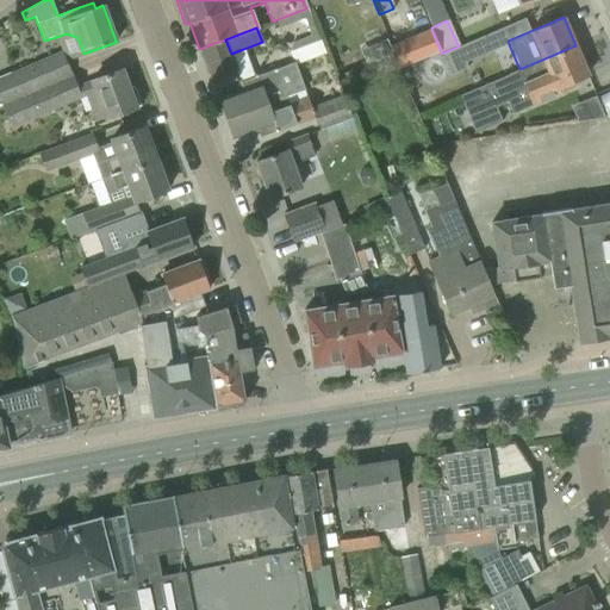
[(441,54),(450,74),(468,67),(466,62),(509,44),(508,41),(503,27),(459,47),(441,54)]
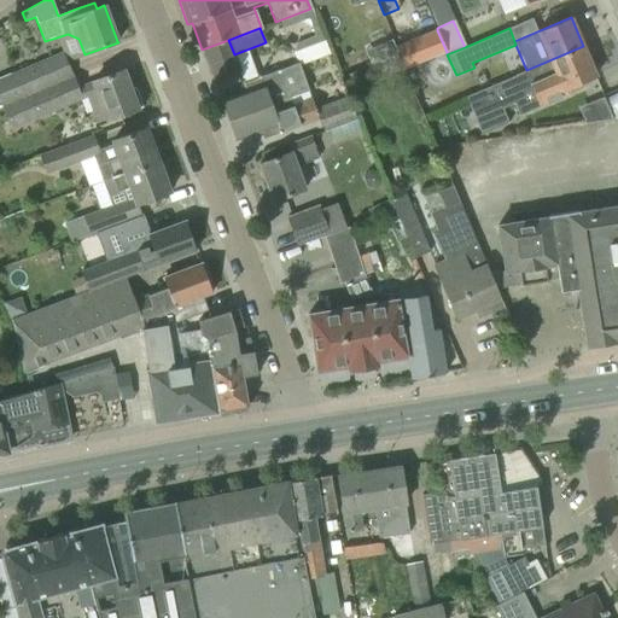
[(437,30),(395,47),(397,52),(403,69),(447,52),(437,30)]
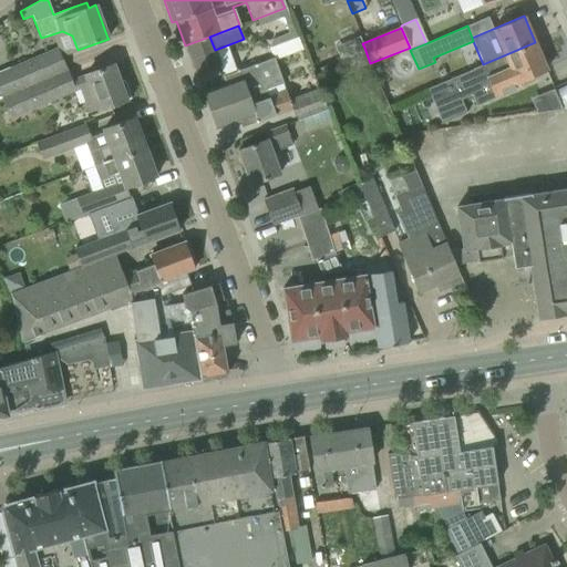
[(209,37),(185,45),(195,74),(220,65),(215,50),(209,37)]
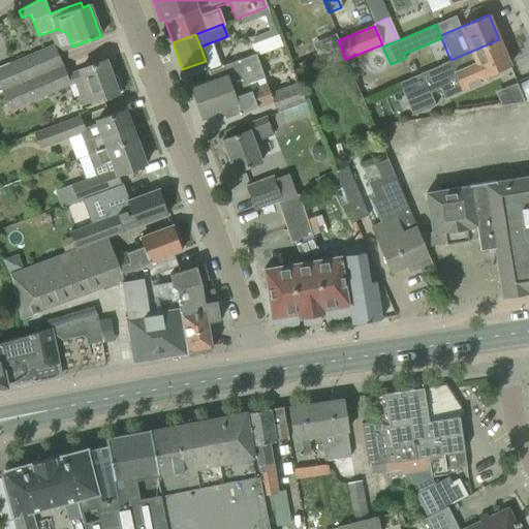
[(340,44),(338,40),(335,34),(313,43),(317,54),(340,44)]
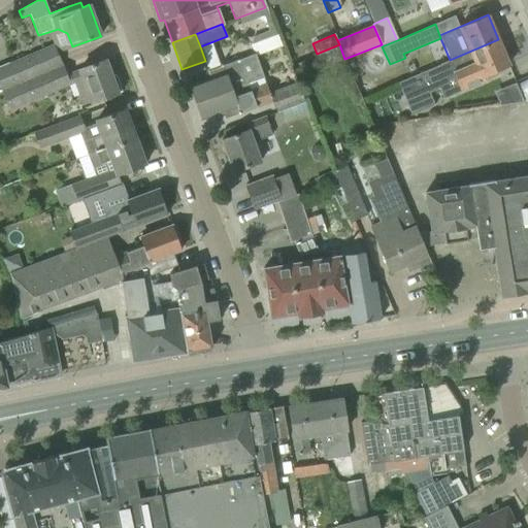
[(497,74),(495,70),(508,64),(498,39),(450,60),(439,64),(439,65),(397,83),(403,97),(425,88),(428,93),(439,88),(443,99),(486,80),(485,79),(497,74)]
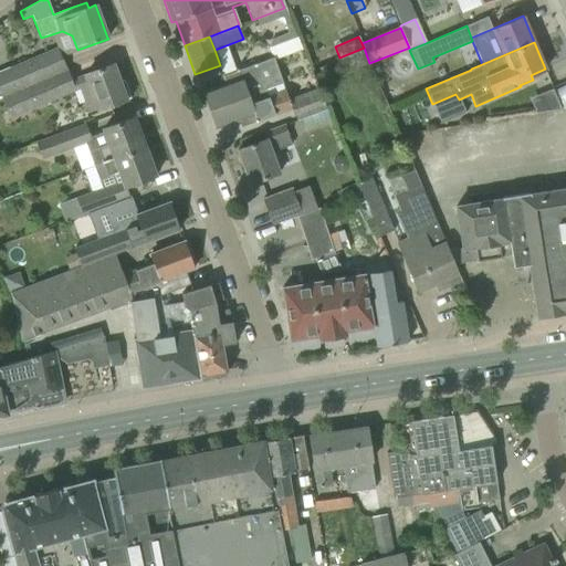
[(61,56),(58,50),(0,73),(0,95),(1,98),(66,71),(61,56)]
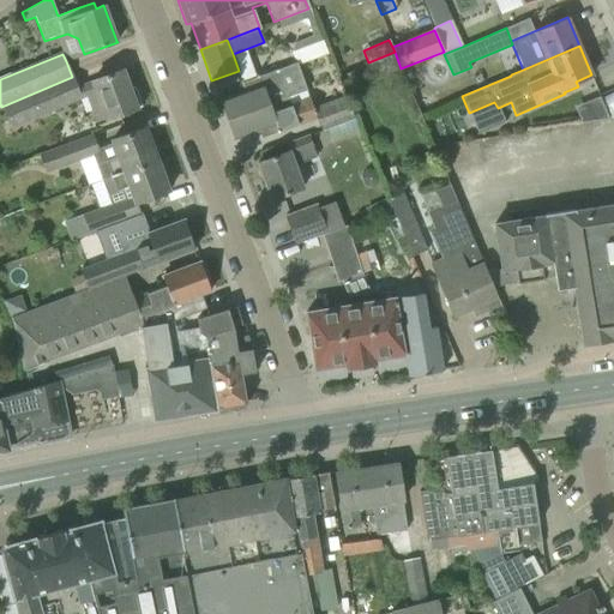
[(218,100),(226,119),(270,103),(270,102),(306,90),(296,62),(241,82),(244,90),(218,100)]
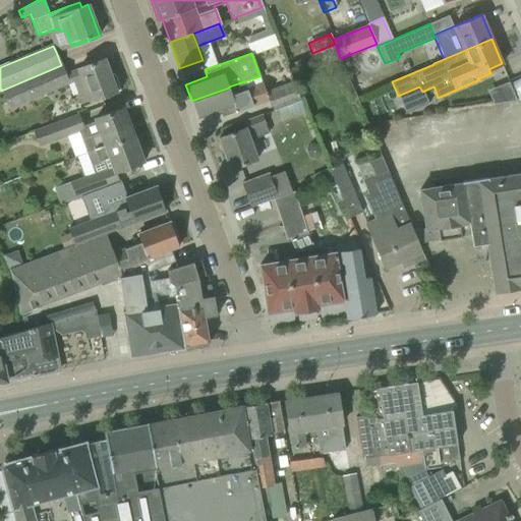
[(84,66),(77,69),(78,70),(81,80),(90,100),(90,102),(100,98),(119,91),(113,74),(109,75),(104,59),(84,66)]
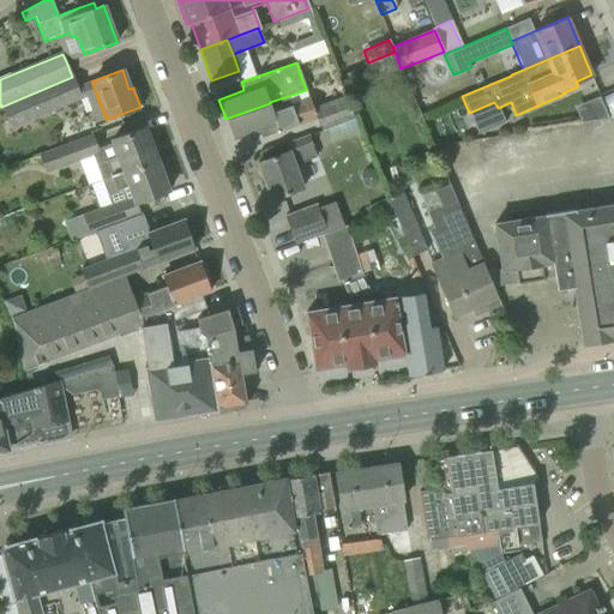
[(72,77),(1,107),(12,130),(43,118),(83,100),(80,96),(77,88),(72,77)]
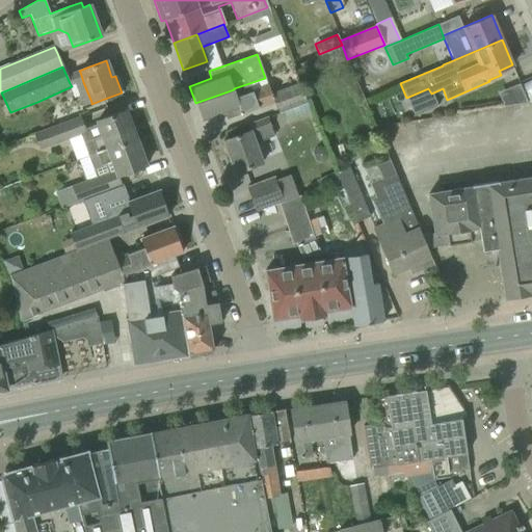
[(527,95),(531,91),(531,75),(522,80),(527,95)]
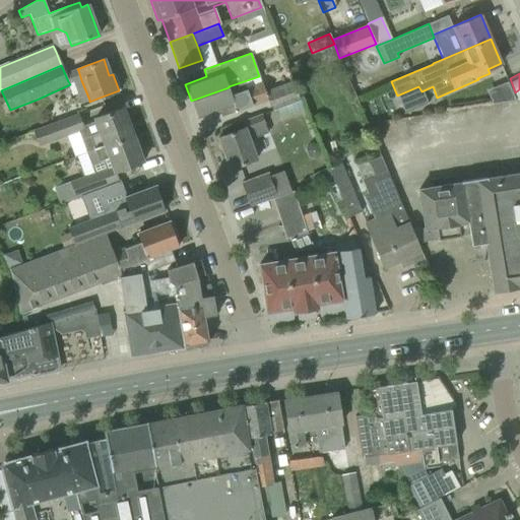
[(229,87),(191,101),(197,118),(218,110),(221,117),(268,100),(262,82),(231,93),(229,87)]
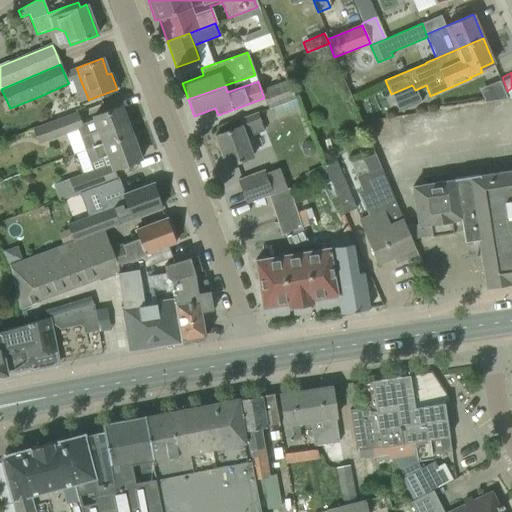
[(294,97),(288,81),(265,89),(272,106),(294,97)]
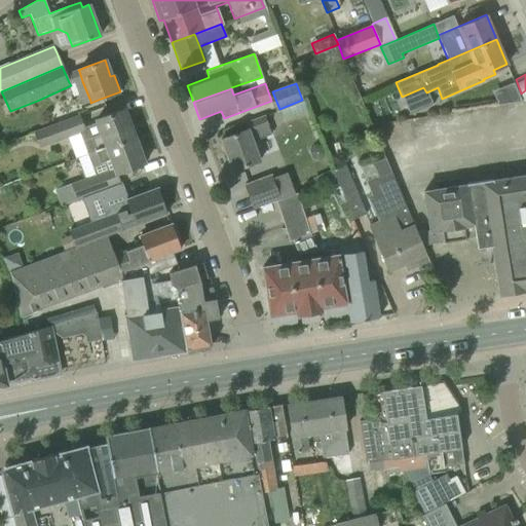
[(79,135),(86,154),(134,136),(124,109),(96,120),(97,124),(83,128),(79,117),(33,134),(39,150),(79,135)]
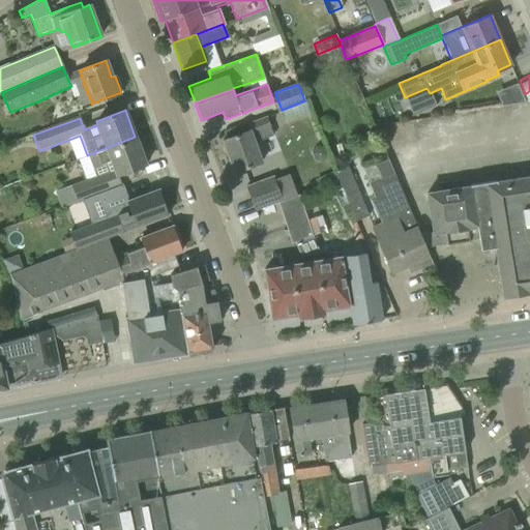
[(272,136),(265,117),(247,123),(249,130),(222,141),(234,173),(262,162),(255,143),(272,136)]
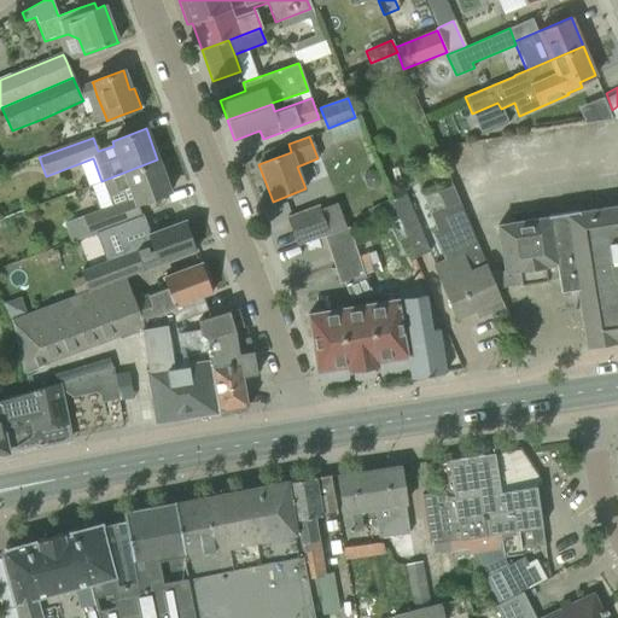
[(478,140),(450,144),(455,167),(482,163),(478,140)]
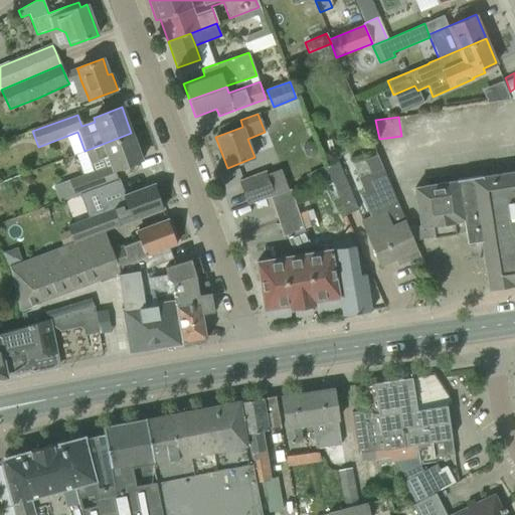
[(131,133),(84,151),(90,165),(109,158),(114,170),(141,160),(131,133)]
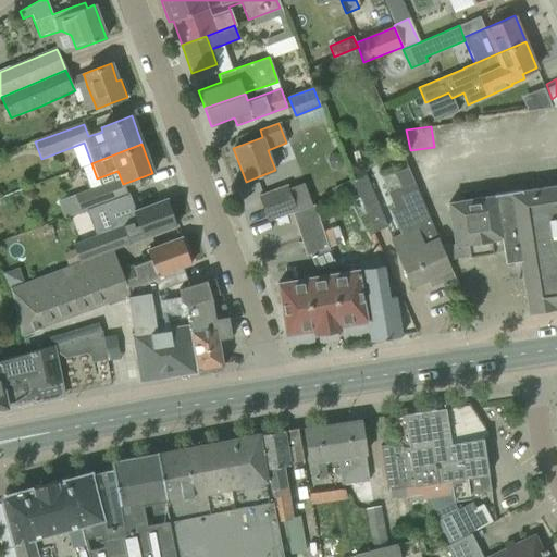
[(400,187),(388,193),(395,208),(399,206),(410,231),(390,239),(401,269),(410,288),(452,271),(447,260),(442,247),(413,182),(407,168),(394,173),(400,187)]
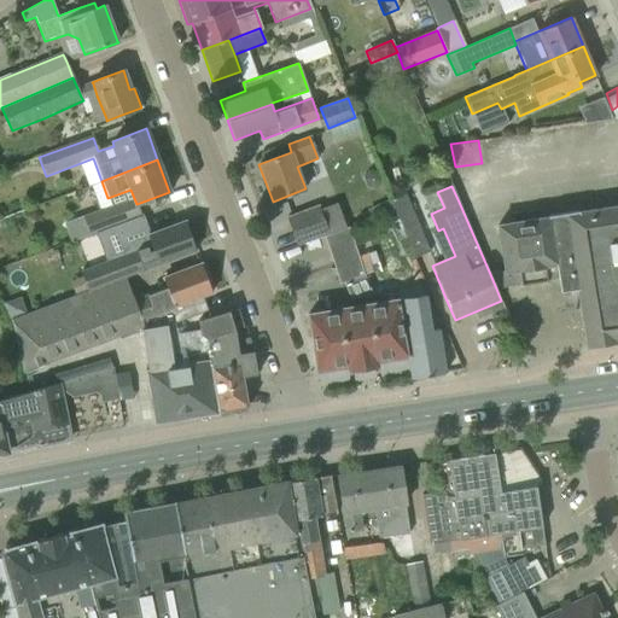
[(403,228),(415,257),(430,251),(418,222),(404,194),(391,200),(403,228)]
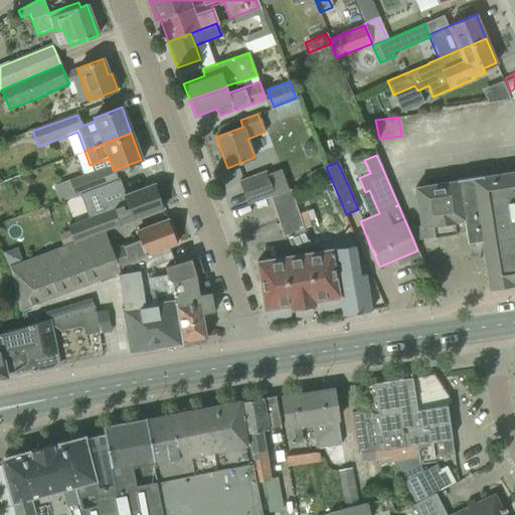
[(59,199),(96,186),(112,179),(108,168),(99,172),(98,169),(69,180),(70,182),(55,188),(59,199)]
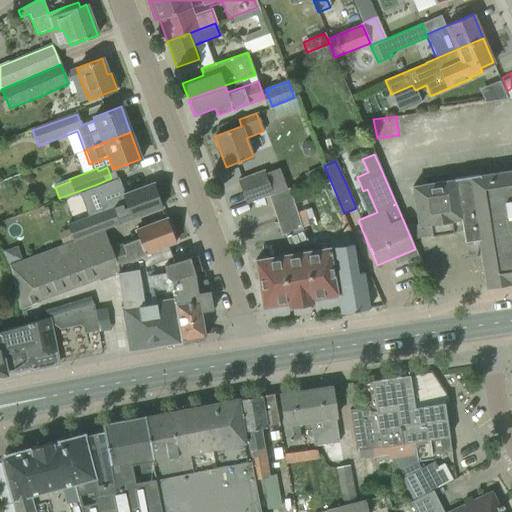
[(272,192),(263,170),(238,179),(247,203),(268,195),(267,194),(272,192)]
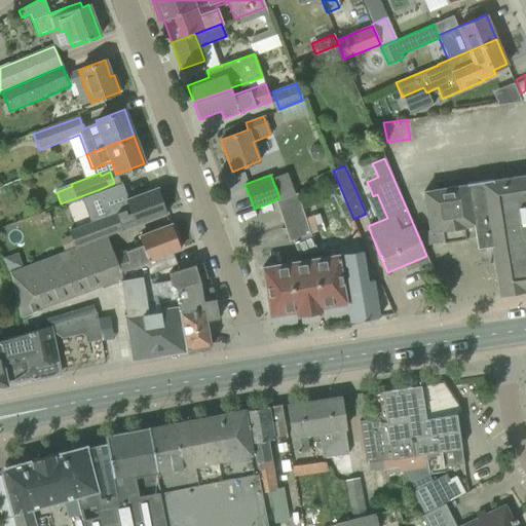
[(429,231),(417,233),(422,246),(443,242),(465,239),(465,238),(475,236),(477,249),(493,246),(498,275),(496,276),(499,295),(499,296),(525,292),(525,291),(525,290),(525,175),(492,181),(491,179),(465,183),(465,184),(422,191),(429,231)]
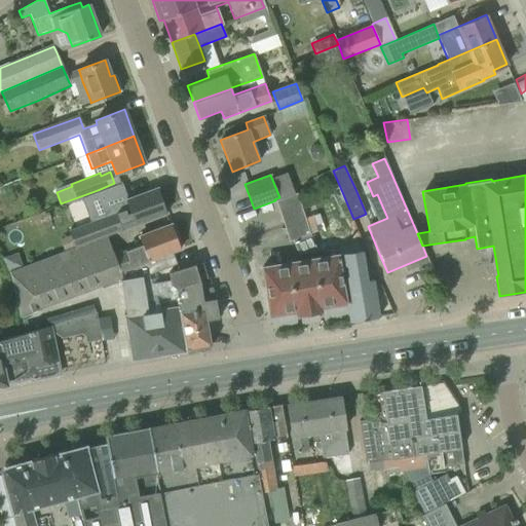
[(70,234),(75,247),(90,241),(91,242),(107,237),(106,235),(166,213),(157,188),(127,199),(120,181),(114,183),(98,190),(108,216),(69,230),(70,234)]
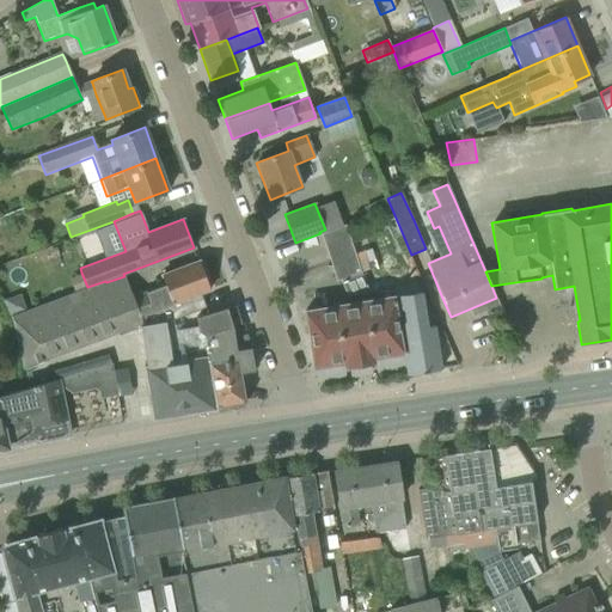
[(352,240),(346,224),(325,232),(325,230),(319,232),(320,233),(325,249),(352,240)]
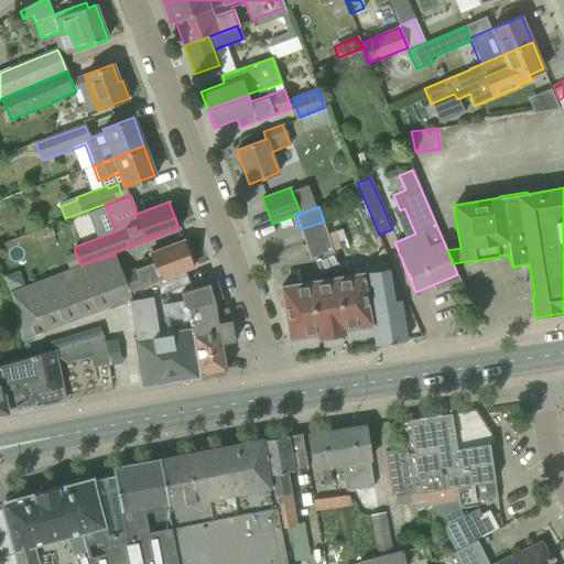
[(328,235),(324,221),(300,229),(304,243),(328,235)]
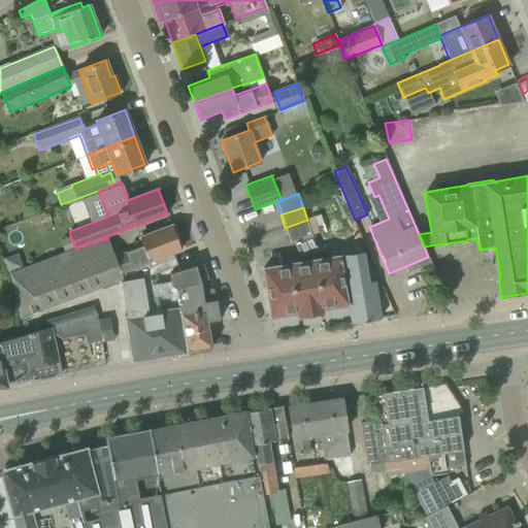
[(319,252),(312,233),(307,220),(285,228),(290,242),(298,239),(304,254),(319,252)]
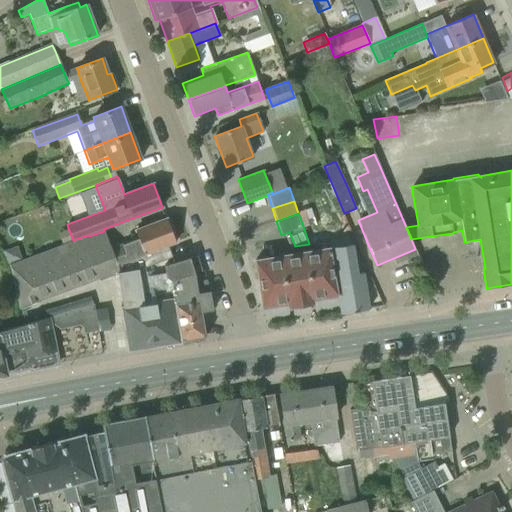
[(166,218),(135,230),(138,238),(121,244),(123,251),(113,255),(116,264),(149,251),(154,264),(172,257),(167,245),(175,242),(166,218)]
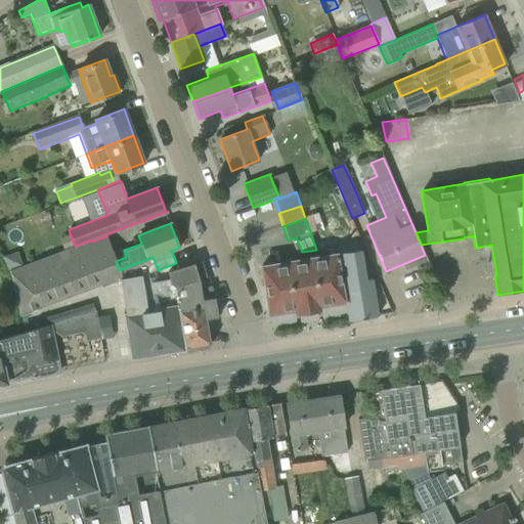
[(70,233),(60,237),(64,250),(75,246),(70,233)]
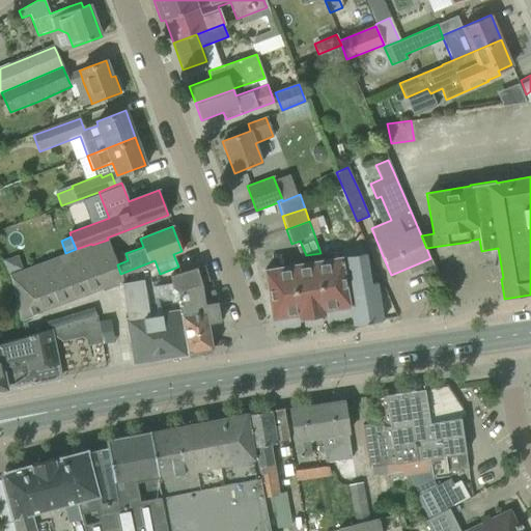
[(103,290),(121,284),(127,317),(124,318),(126,324),(128,324),(134,361),(187,353),(176,290),(196,285),(208,281),(204,266),(169,276),(170,283),(150,287),(149,277),(160,274),(155,260),(120,274),(117,264),(108,240),(92,245),(91,244),(76,249),(65,253),(8,274),(19,319),(24,317),(23,315),(37,310),(38,312),(39,311),(38,310),(54,305),(54,306),(55,306),(55,304),(70,299),(70,300),(71,300),(71,299),(85,292),(86,295),(87,294),(86,292),(101,287),(103,290)]
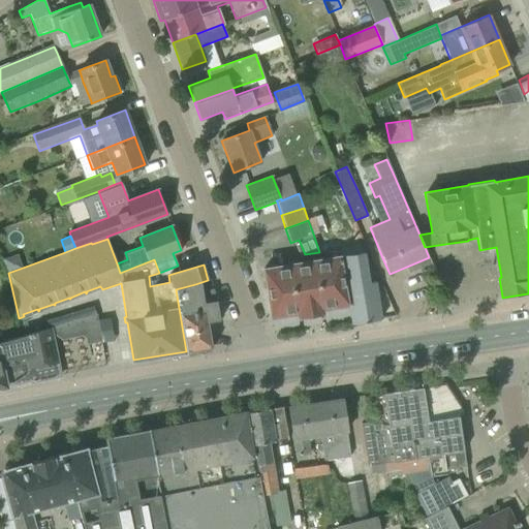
[(348,305),(345,286),(339,256),(263,269),(271,318),(298,313),(298,318),(322,314),(322,310),(348,305)]
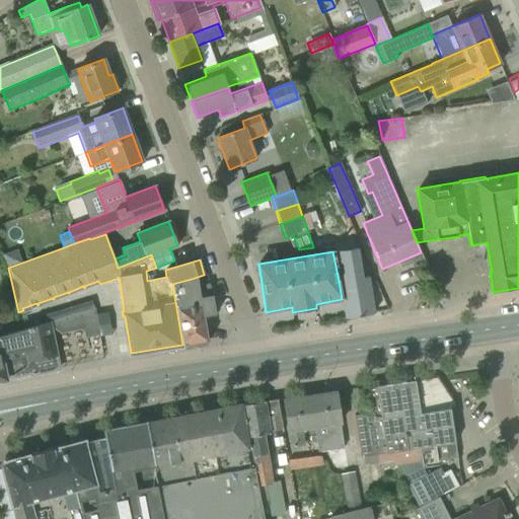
[(339,281),(342,299),(345,318),(373,313),(367,277),(363,277),(359,251),(345,254),(349,279),(339,281)]
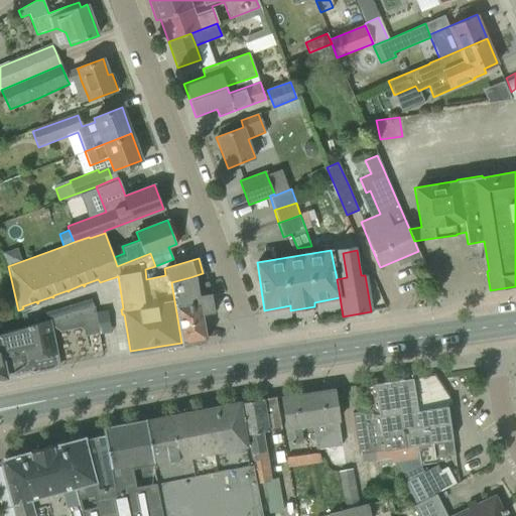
[(194,291),(190,277),(171,282),(181,343),(207,339),(203,314),(214,312),(210,289),(194,291)]
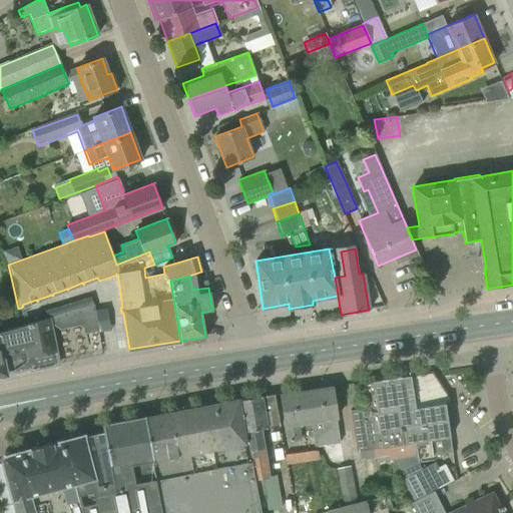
[(58,365),(55,352),(49,318),(0,332),(0,376),(6,376),(6,375),(30,370),(30,371),(58,365)]
